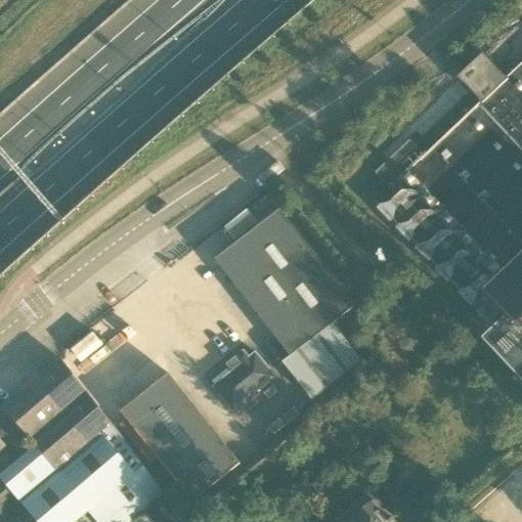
[(521,59),(505,77),(481,52),(457,75),(480,99),(423,154),(407,138),(374,171),(388,186),(374,201),(493,325),(481,337),(521,380),(521,59)]
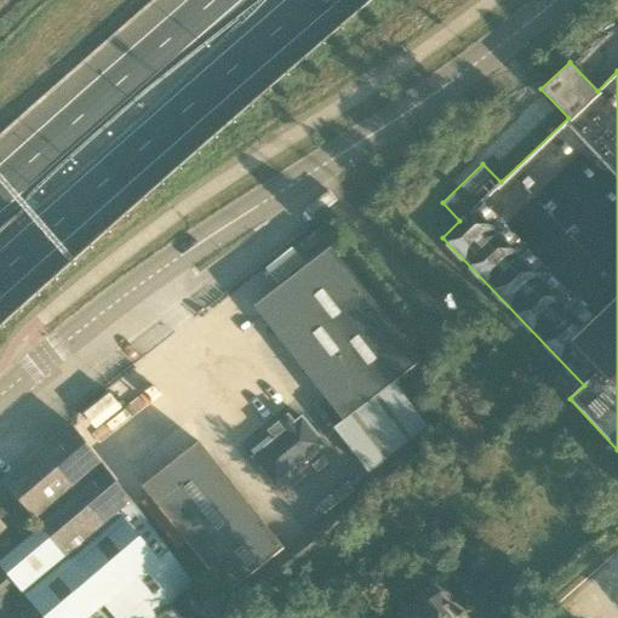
[(428,425),(393,381),(418,360),(328,246),(252,305),(342,421),(333,427),(368,473),(428,425)]
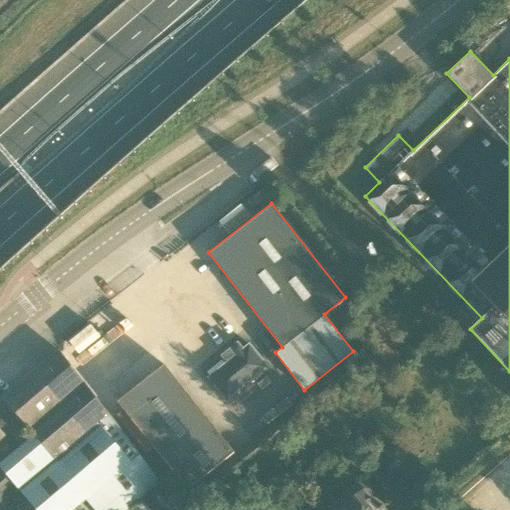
[(224,399),(266,365),(248,343),(241,348),(236,342),(229,348),(235,355),(206,377),(224,399)]
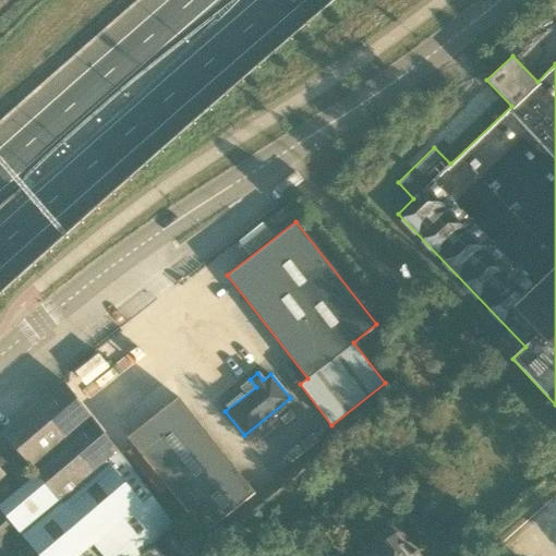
[(123,523),(155,498),(63,381),(1,433),(37,474),(0,504),(0,510),(2,512),(0,514),(0,555),(14,555),(29,543),(40,555),(75,555),(92,543),(95,546),(123,523)]
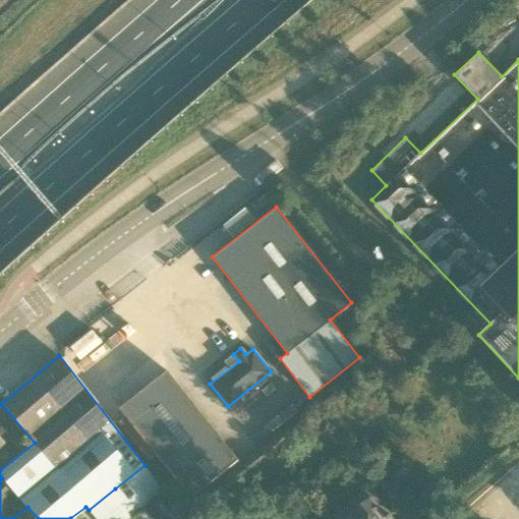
[(118,408),(186,494),(234,456),(166,369),(118,408)]
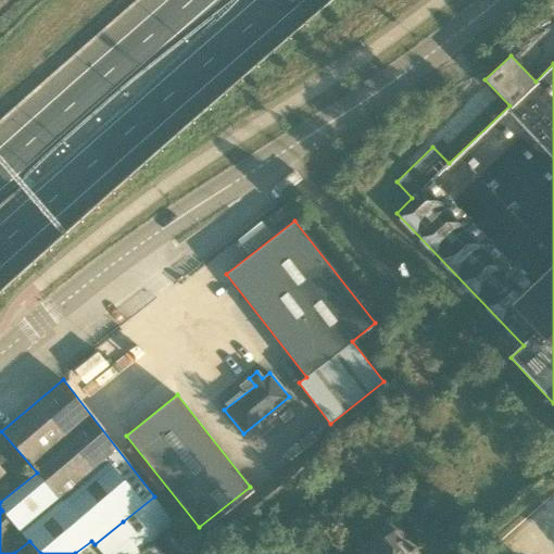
[(0,473),(11,464),(0,451),(0,473)]
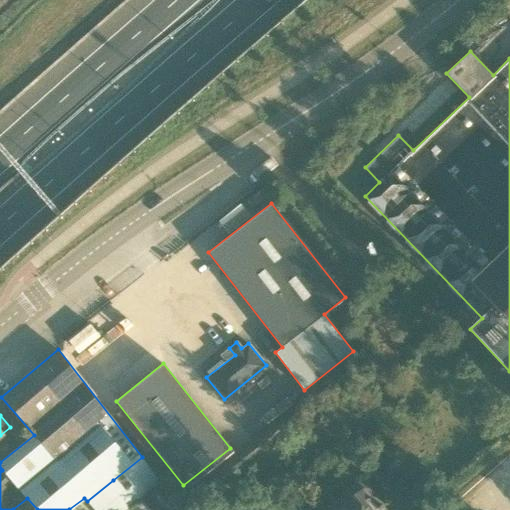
[(142,457),(113,480),(132,504),(160,479),(142,457)]
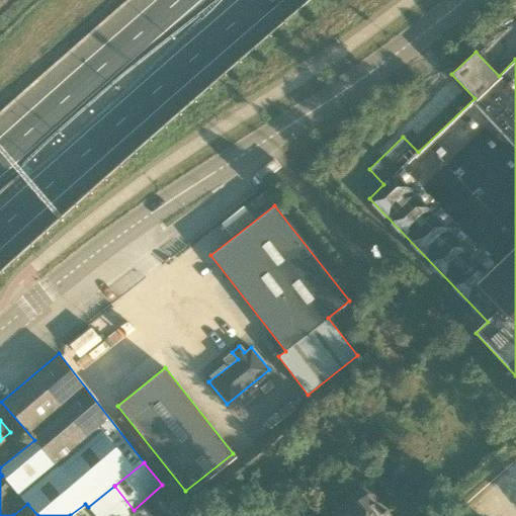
[(114,486),(88,507),(95,515),(126,515),(134,510),(114,486)]
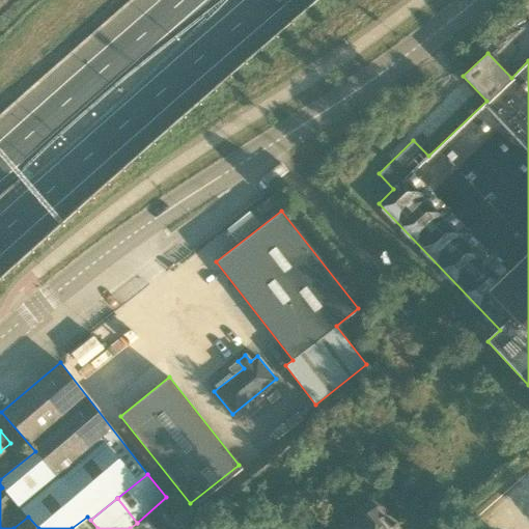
[(163,506),(151,514),(163,528),(174,528),(178,526),(163,506)]
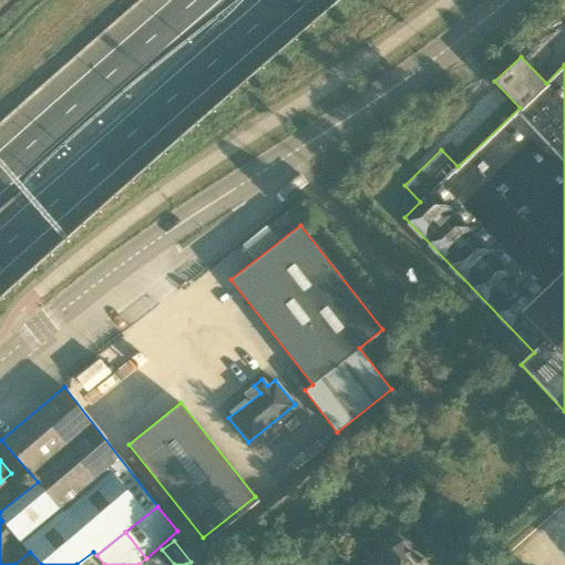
[(425,564),(422,560),(418,563),(401,541),(398,543),(393,542),(386,547),(386,553),(382,555),(383,556),(371,564),(425,564)]
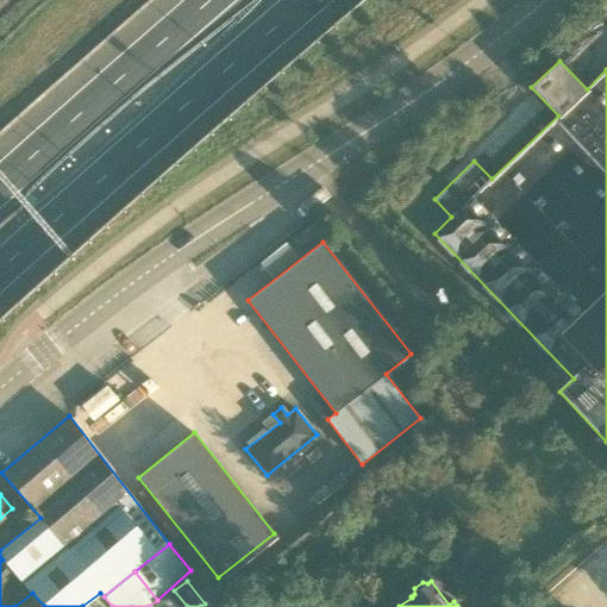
[(44,606),(32,593),(16,606),(44,606)]
